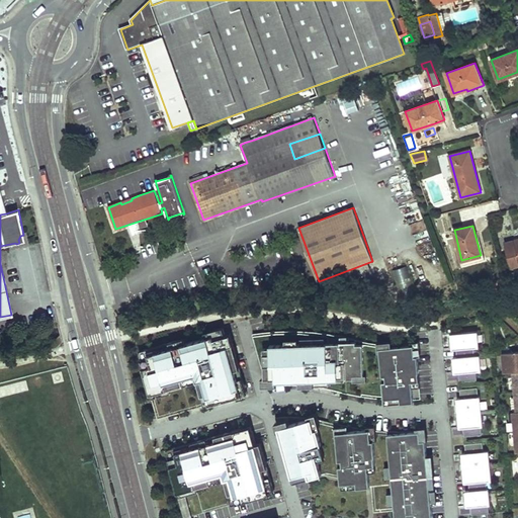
[(514,241),(505,243),(511,267),(517,265),(517,243),(514,244),(514,241)]
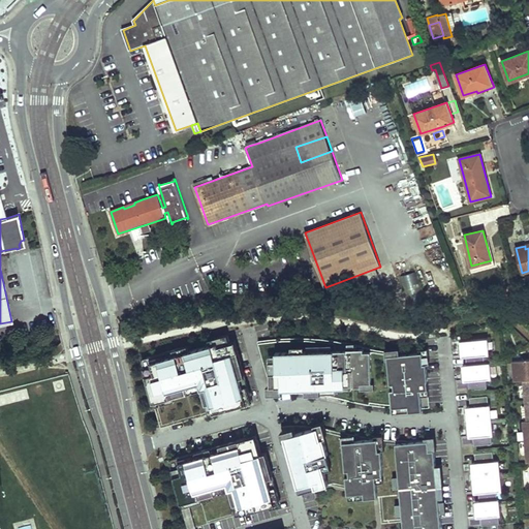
[(291,334),(257,337),(263,356),(273,391),(293,389),(311,389),(315,390),(330,392),(362,399),(392,402),(409,406),(415,406),(422,405),(430,405),(426,349),(425,349),(376,345),(347,339),(321,335),(291,334)]
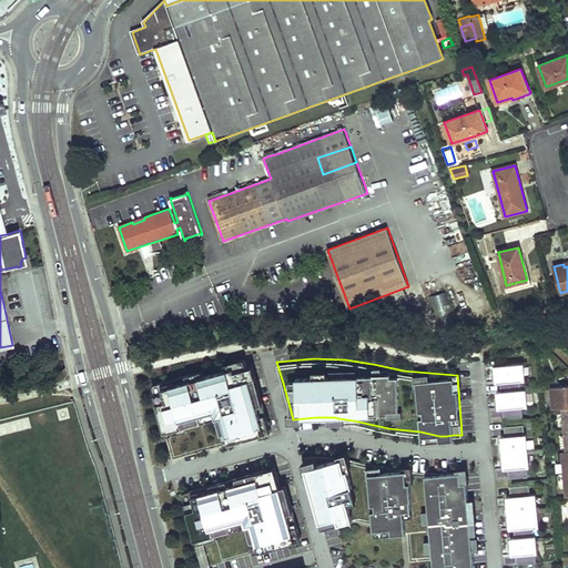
[(252,362),(246,364),(249,373),(245,376),(249,387),(253,386),(257,384),(252,362)]
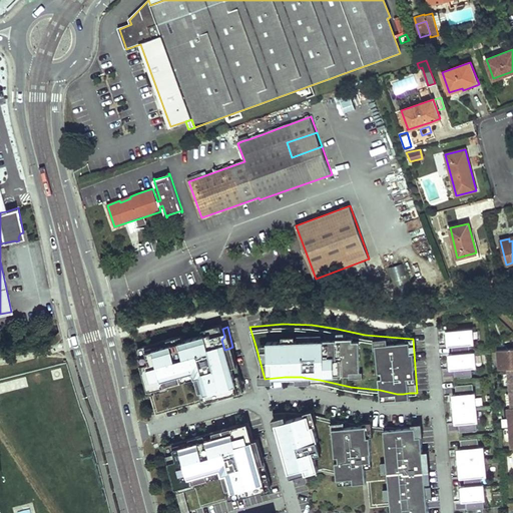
[(160,340),(137,347),(155,412),(239,388),(234,371),(228,349),(224,350),(221,340),(224,337),(222,329),(211,332),(210,329),(175,339),(173,334),(160,338),(160,340)]
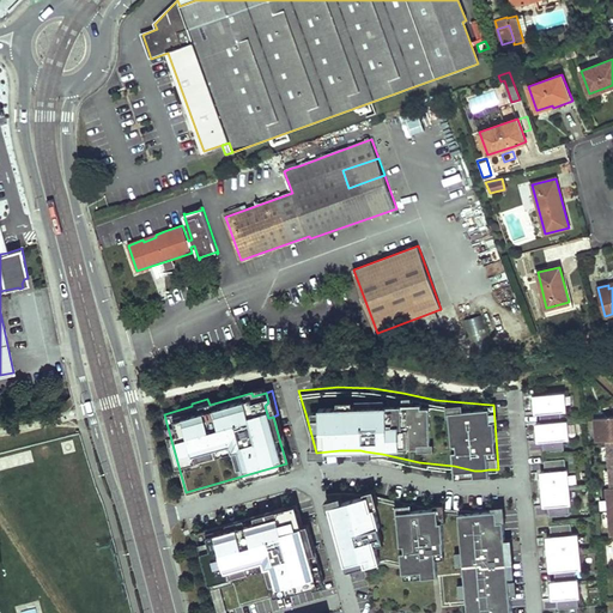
[(541,424),(562,423),(560,412),(566,412),(565,394),(534,396),(535,405),(535,414),(540,414),(541,424)]
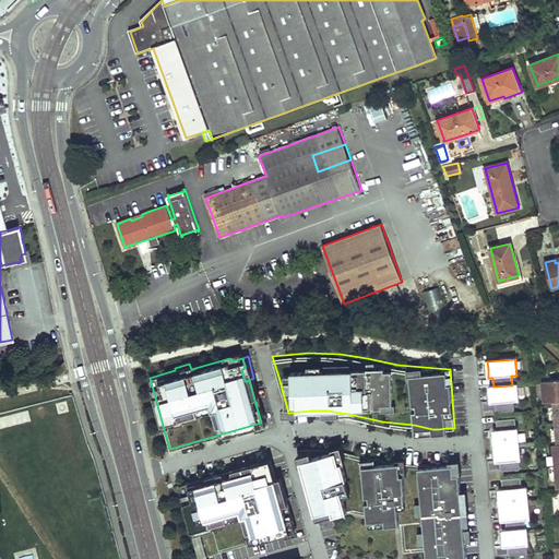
[(253,378),(249,380),(256,404),(261,423),(266,420),(253,378)]
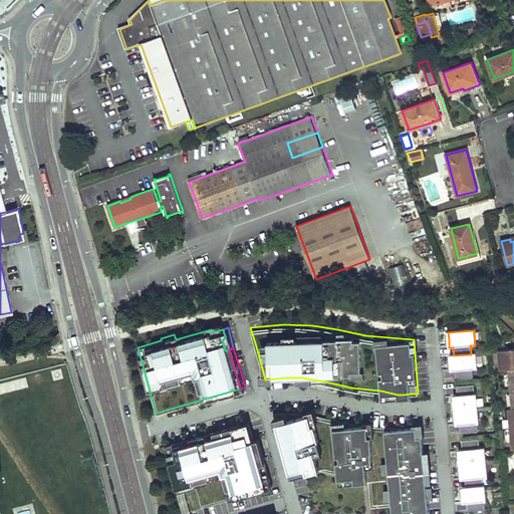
[(513,348),(499,349),(501,369),(510,368),(513,367),(513,348)]
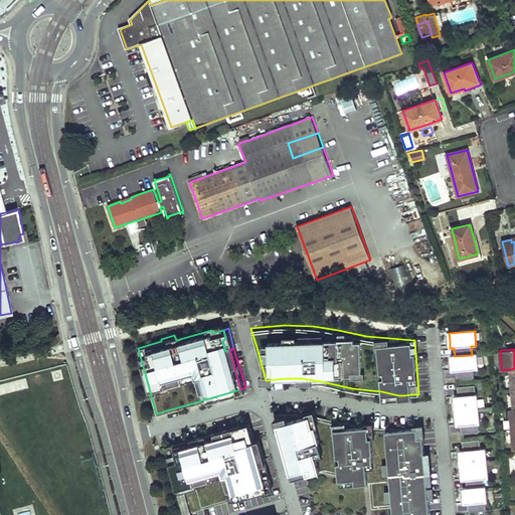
[(457,371),(457,380),(474,379),(474,370),(478,369),(477,354),(472,355),(455,356),(451,357),(452,363),(453,372),(457,371)]
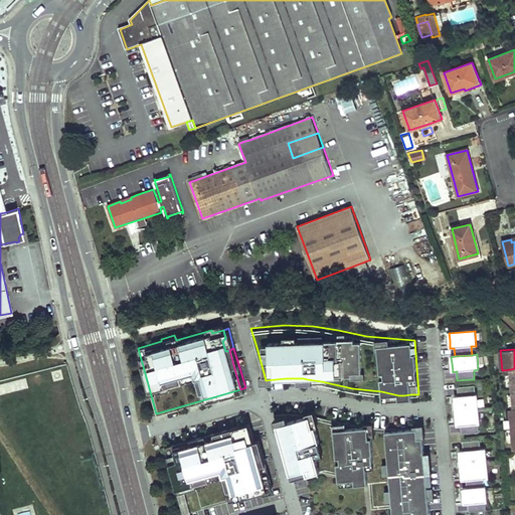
[(456,411),(478,409),(477,395),(476,395),(475,386),(458,388),(459,397),(455,397),(455,403),(456,411)]
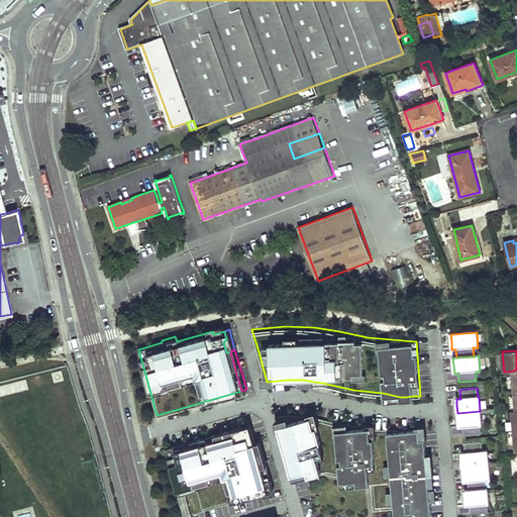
[(462,427),(463,436),(481,435),(480,426),(482,426),(480,411),(457,413),(458,419),(458,428),(462,427)]
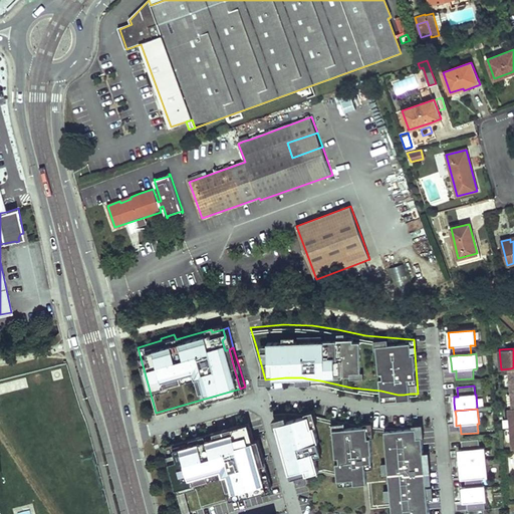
[(292,411),(274,411),(282,443),(290,469),(291,475),(319,467),(337,471),(354,474),(353,468),(363,467),(365,467),(366,479),(368,479),(370,505),(392,503),(393,513),(405,511),(406,513),(431,511),(425,463),(425,456),(424,449),(422,434),(421,424),(413,425),(409,426),(399,426),(373,425),(351,422),(308,412),(292,411)]
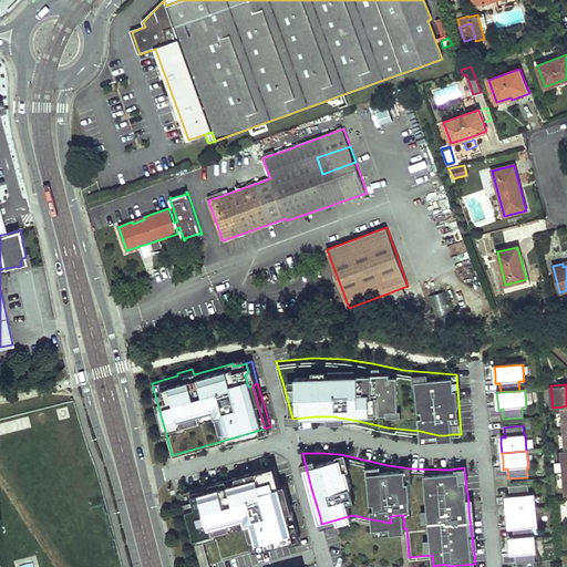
[(184,498),(195,496),(193,487),(205,484),(205,487),(276,467),(274,463),(182,488),(184,498)]
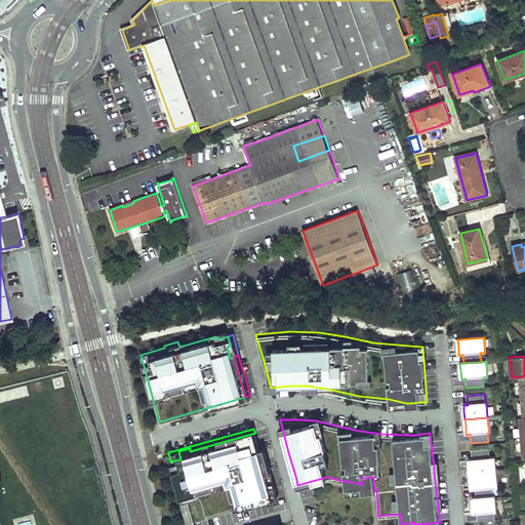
[(420,431),(421,434),(430,433),(431,443),(433,443),(432,430),(420,431)]
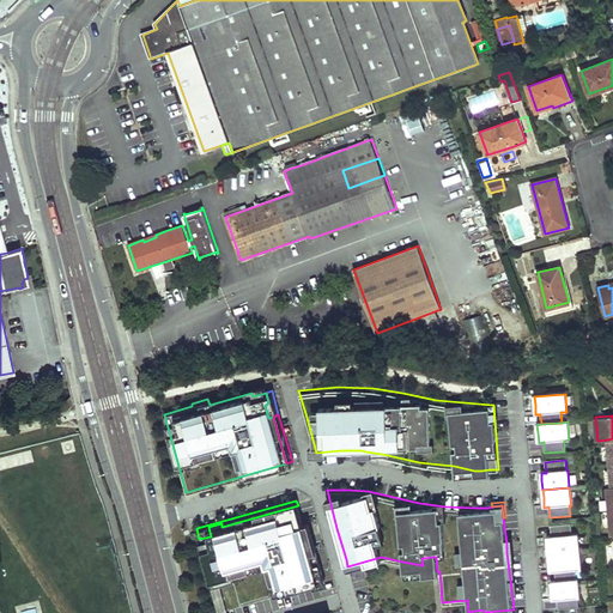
[(211,536),(199,539),(219,608),(319,580),(305,534),(302,535),(299,529),(298,525),(302,520),(298,505),(222,527),(222,523),(208,527),(211,536)]
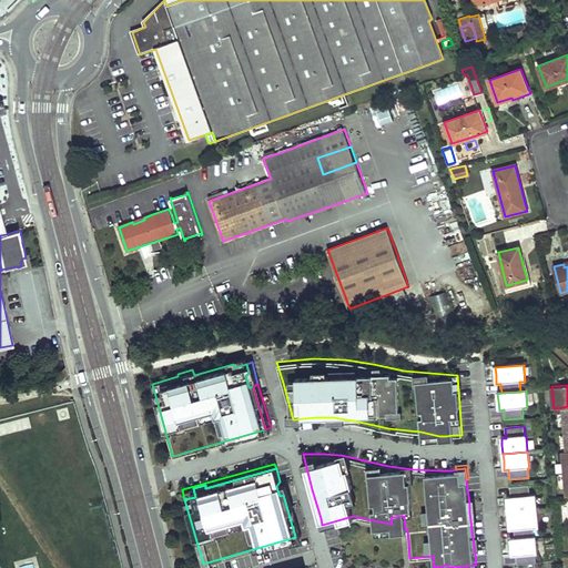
[(283,495),(295,537),(301,536),(287,488),(286,483),(281,485),(280,482),(276,486),(277,490),(280,496),(283,495)]
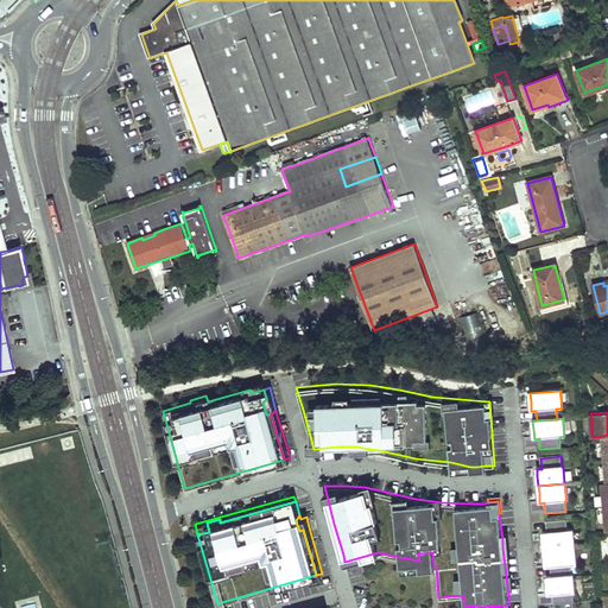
[(544,550),(575,548),(574,531),(568,531),(567,520),(546,523),(548,533),(543,533),(543,540),(544,550)]
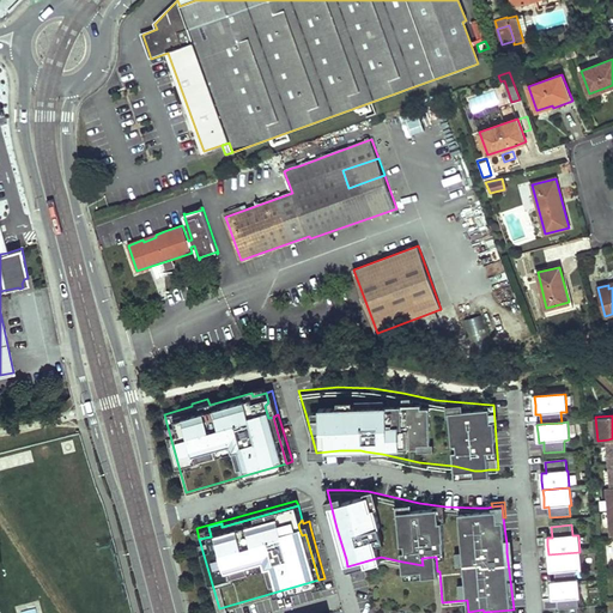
[(556,582),(576,580),(575,570),(581,570),(580,552),(548,554),(550,563),(550,572),(554,572),(556,582)]
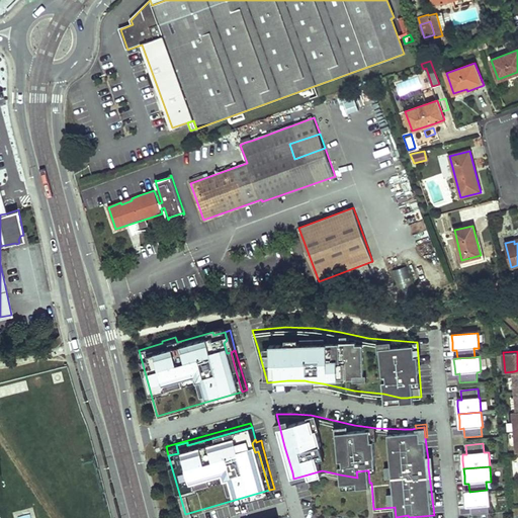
[(357,478),(340,475),(340,480),(341,485),(367,483),(369,483),(368,470),(366,470),(356,471),(357,478)]
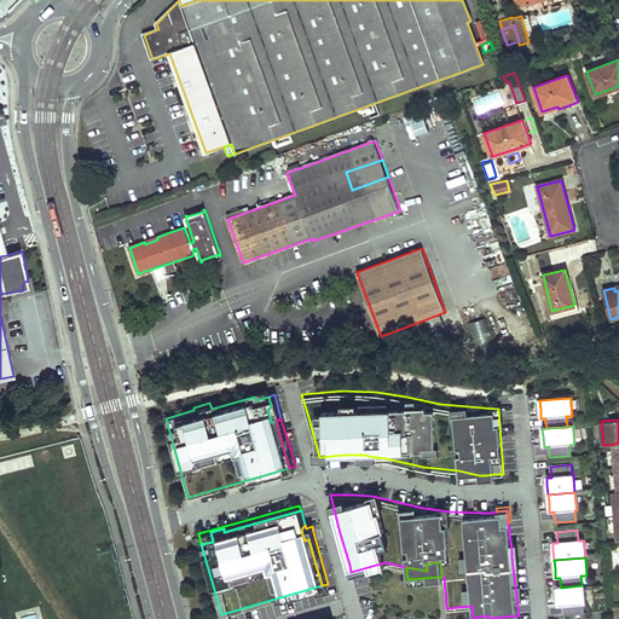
[(562,606),(563,617),(584,614),(583,605),(585,603),(583,585),(582,585),(561,588),(556,588),(557,596),(557,606),(562,606)]
